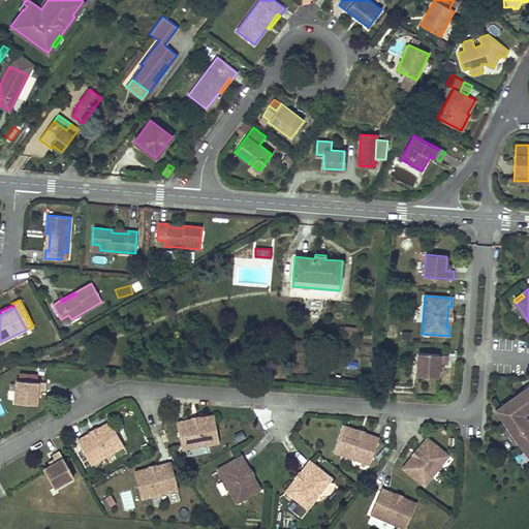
[(68,315),(61,319),(64,323),(71,319),(68,315)]
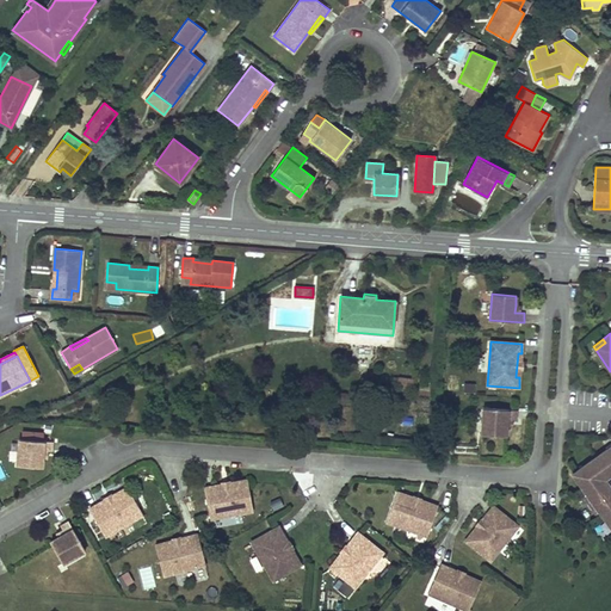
[(517,409),(483,407),(481,434),(506,436),(507,425),(507,419),(512,419),(517,419),(517,409)]
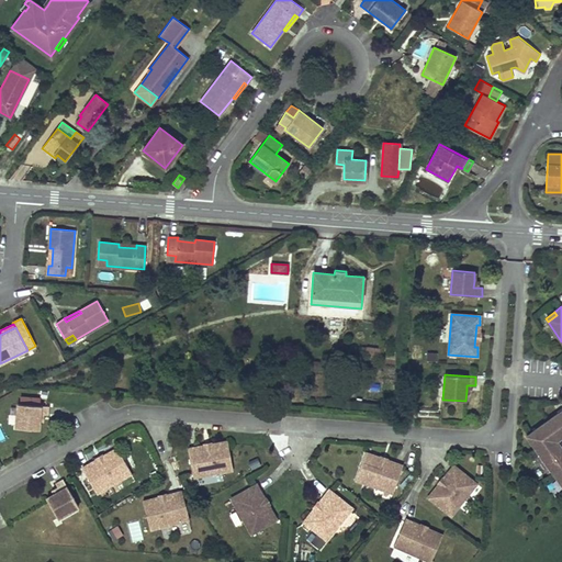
[(18,403),(15,428),(38,429),(38,419),(40,414),(44,414),(48,415),(49,406),(18,403)]
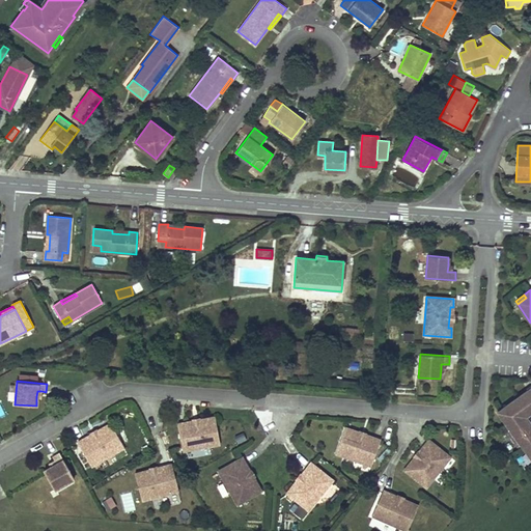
[(506,418),(503,420),(527,453),(530,450),(530,451),(530,424),(525,416),(523,413),(525,411),(527,414),(530,411),(530,389),(529,391),(528,390),(500,409),(506,418)]
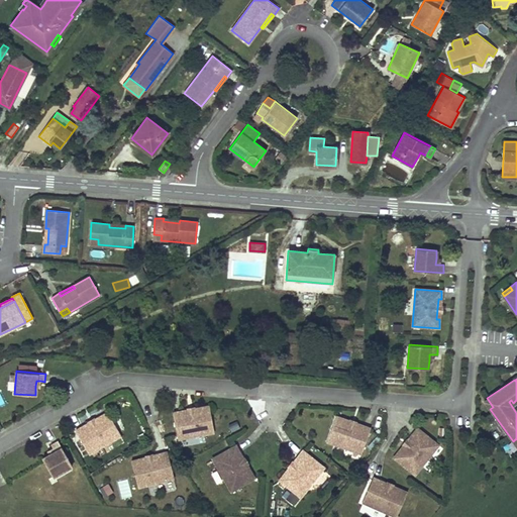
[(484,401),(490,409),(493,407),(487,398),(484,401)]
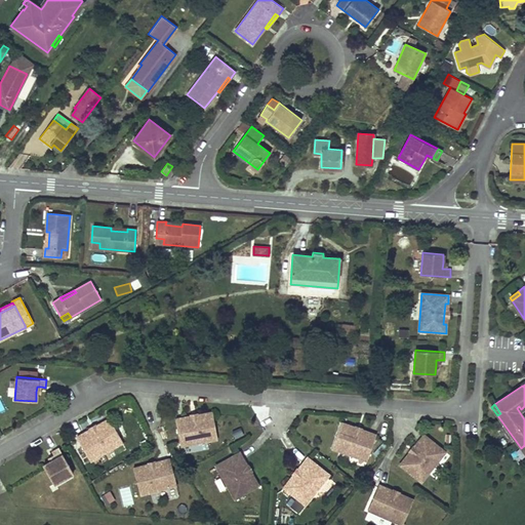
[(184,417),(175,418),(180,445),(217,439),(212,412),(204,413),(204,416),(185,420),(184,417)]
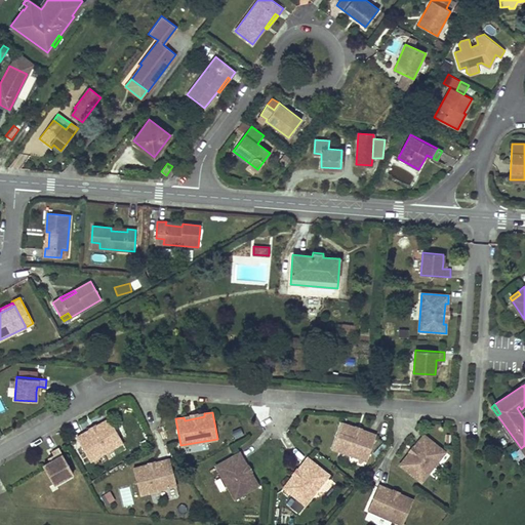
[(84,433),(76,437),(90,460),(123,442),(109,418),(102,422),(104,426),(85,436),(84,433)]
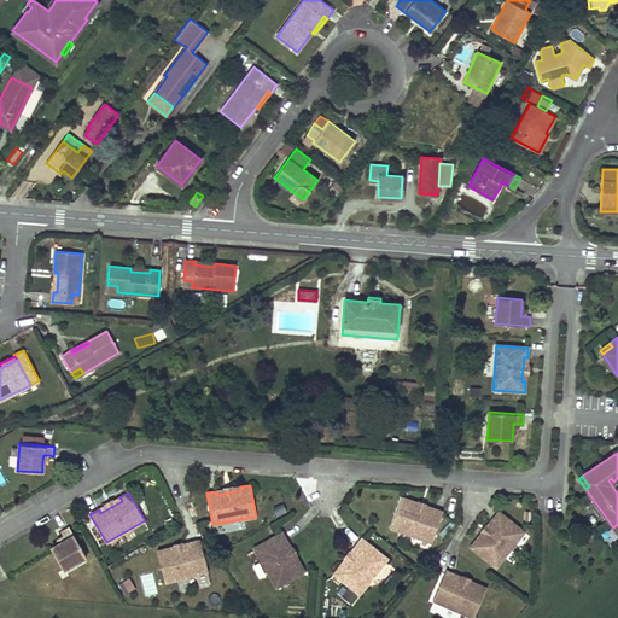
[(120,497),(99,509),(100,513),(122,501),(120,497)]
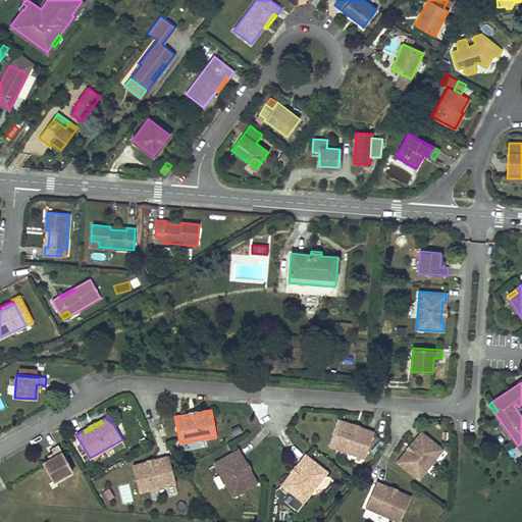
[(347,422),(338,420),(329,446),(365,458),(374,432),(366,429),(365,432),(346,426),(347,422)]
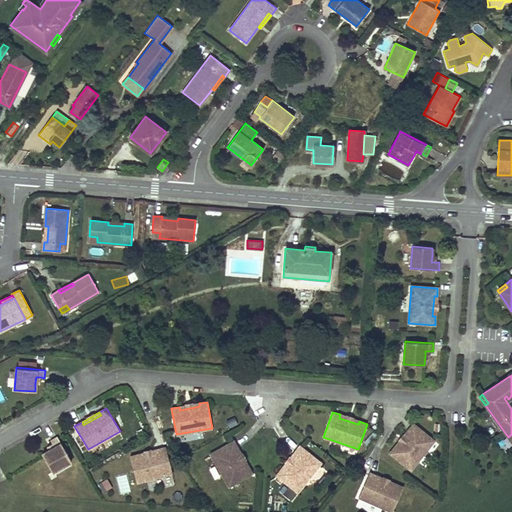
[(359,421),(340,414),(339,418),(358,424),(359,421)]
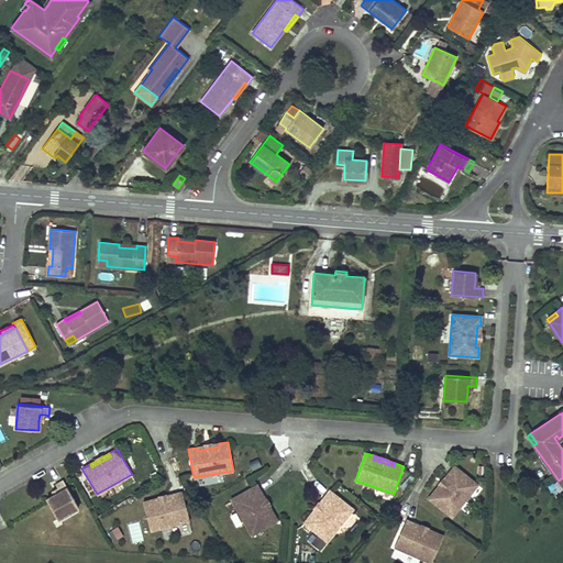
[(249,462),(253,471),(262,465),(257,457),(249,462)]
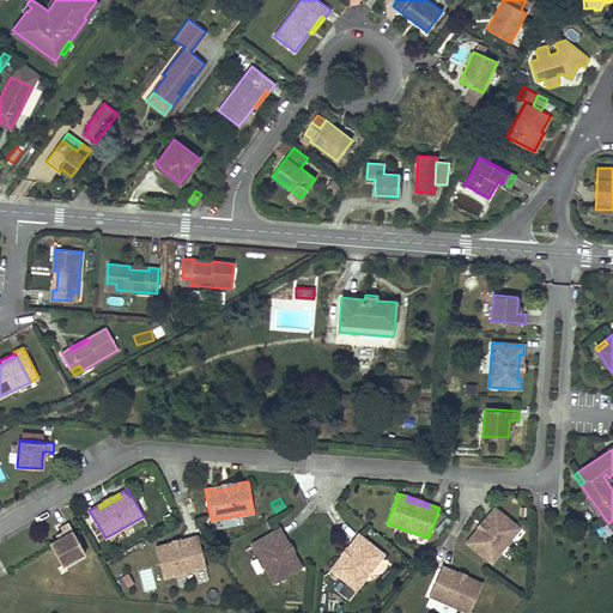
[(474,534),(467,542),(492,562),(520,527),(495,508),(489,515),(491,517),(477,536),(474,534)]
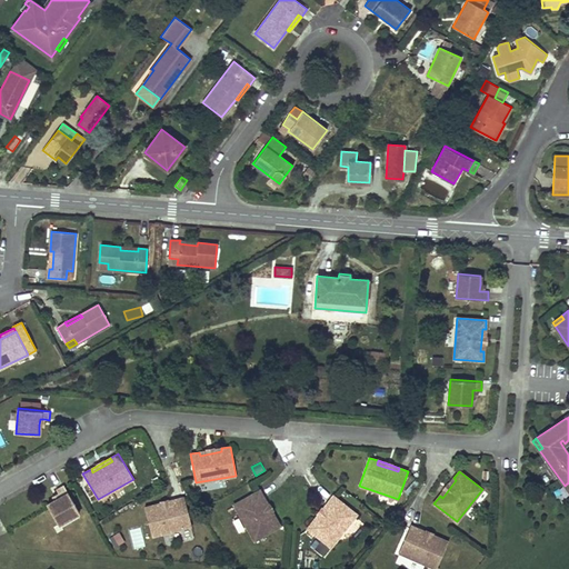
[(453,478),(440,496),(442,498),(456,480),(453,478)]
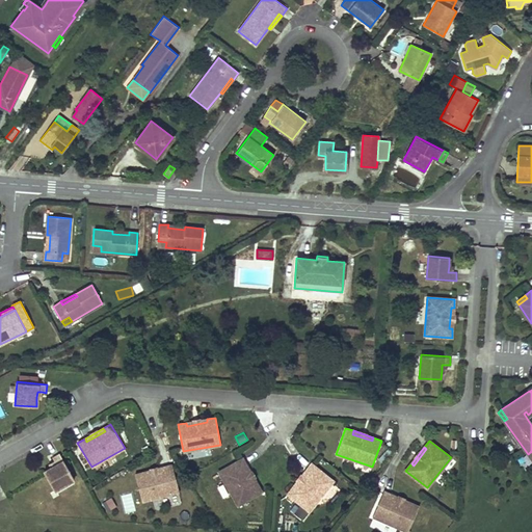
[(51,468),(44,472),(54,490),(74,479),(59,453),(52,457),(54,461),(56,464),(51,468)]
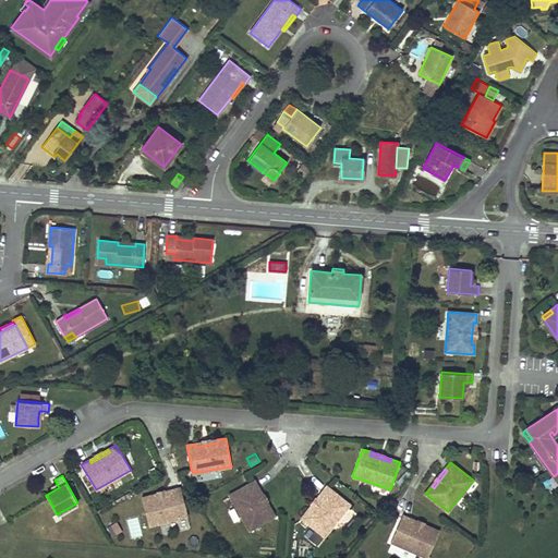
[(229,495),(250,530),(275,516),(270,507),(267,509),(256,490),(259,488),(254,481),(229,495)]
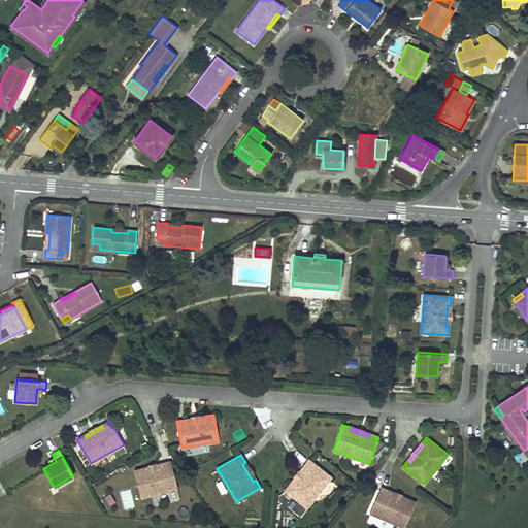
[(291,483),(286,490),(306,507),(330,477),(309,460),(303,467),(306,469),(293,485),(291,483)]
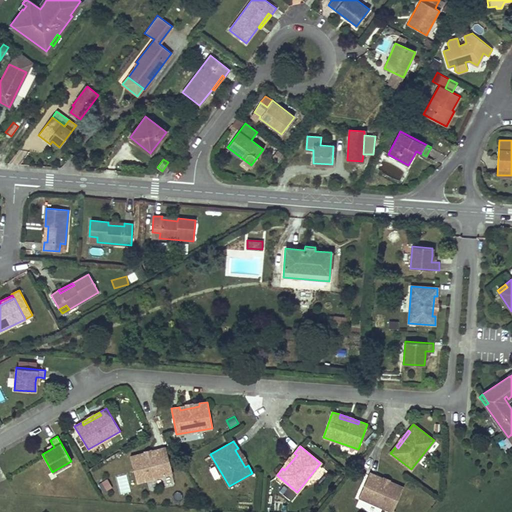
[(138,454),(130,457),(136,482),(172,473),(165,447),(157,449),(158,452),(139,457),(138,454)]
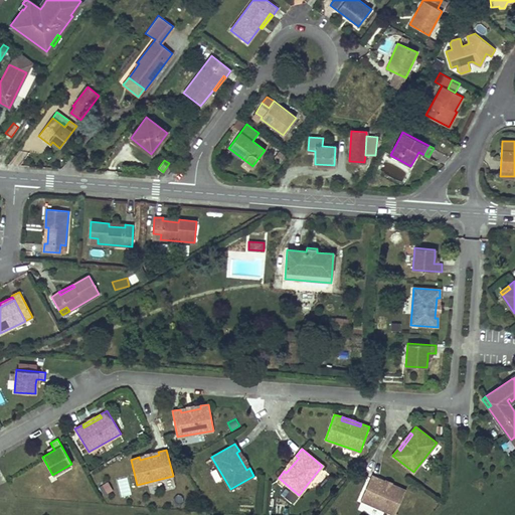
[(249,468),(239,451),(236,453),(246,470),(249,468)]
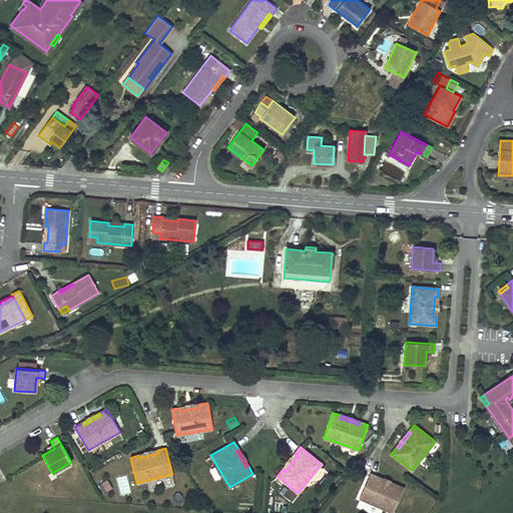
[(157,450),(138,455),(139,458),(158,453),(157,450)]
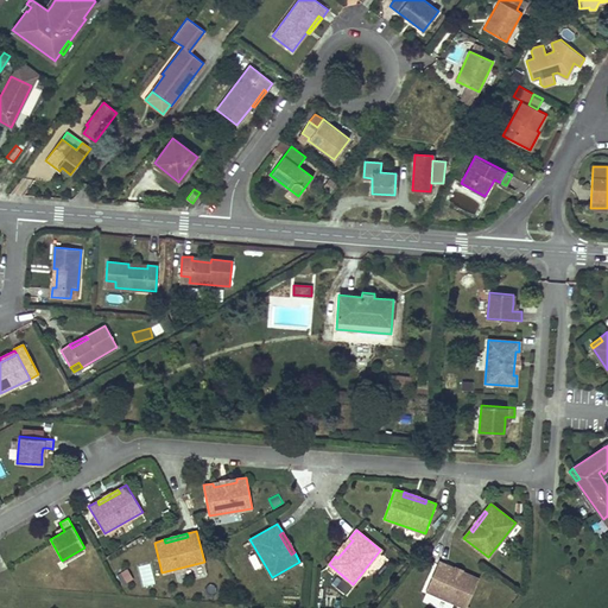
[(349,538),(335,556),(337,558),(353,540),(349,538)]
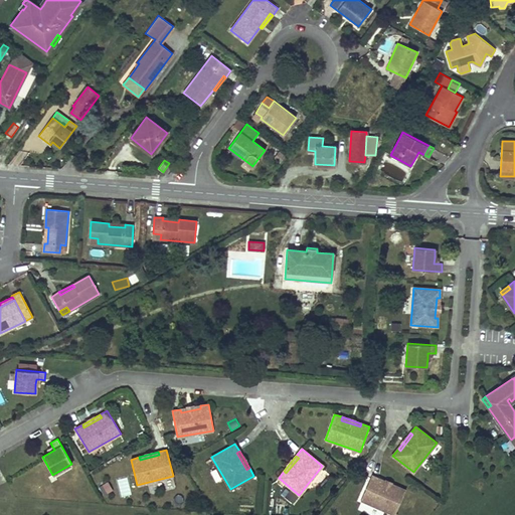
[(371,475),(360,500),(394,514),(405,490),(397,487),(396,490),(378,482),(379,479),(371,475)]
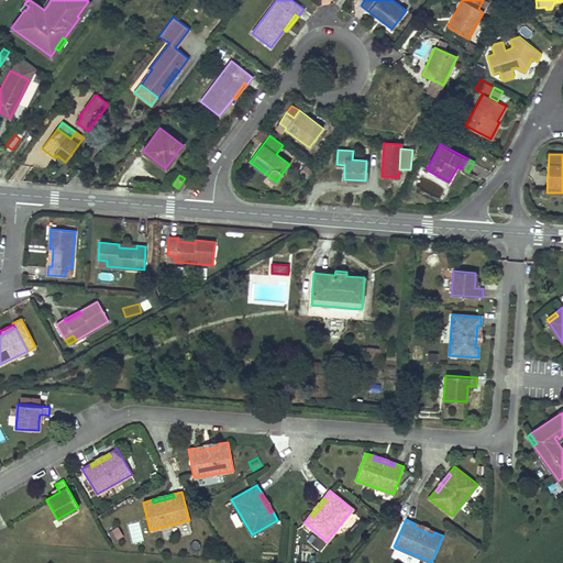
[(434,532),(415,523),(414,527),(433,536),(434,532)]
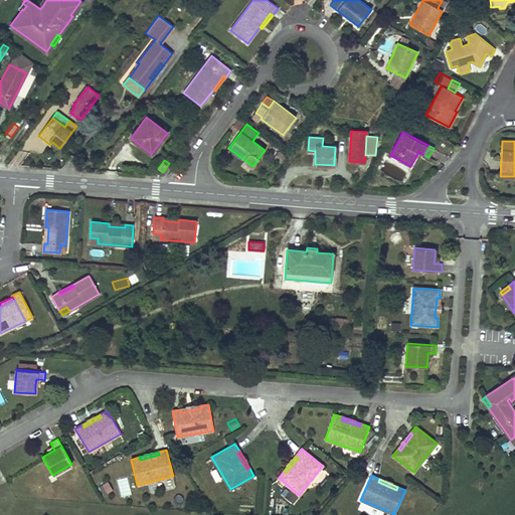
[(99,486),(105,495),(111,490),(106,482),(99,486)]
